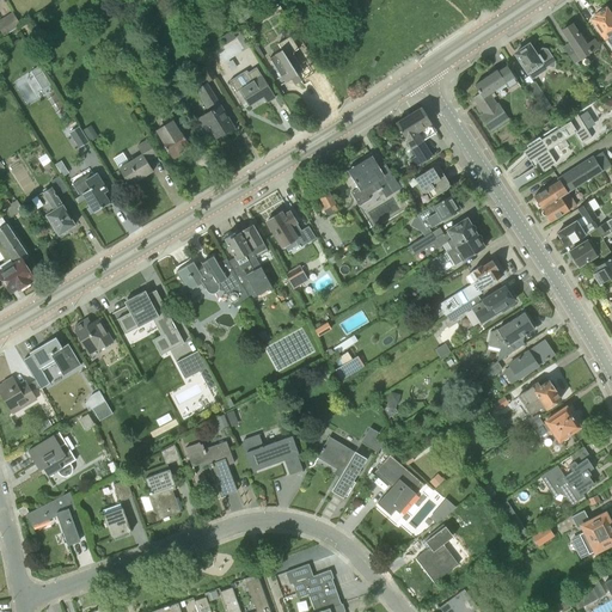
[(264,14),(277,6),(274,0),(269,0),(259,6),(264,14)]
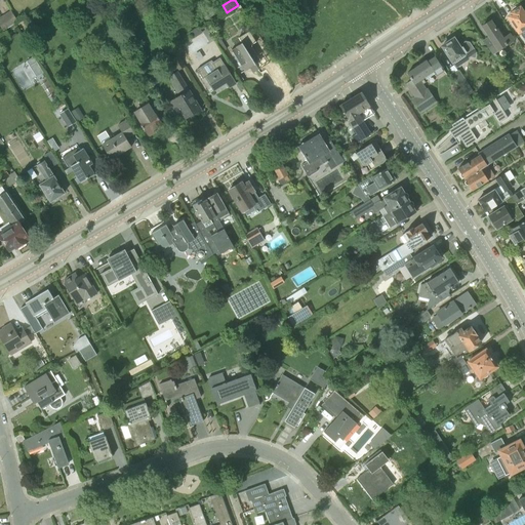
[(519,8),(518,6),(515,6),(512,8),(512,10),(513,12),(512,13),(513,13),(509,16),(524,41),(524,40),(524,28),(524,29),(524,28),(524,15),(520,8),(519,8)]
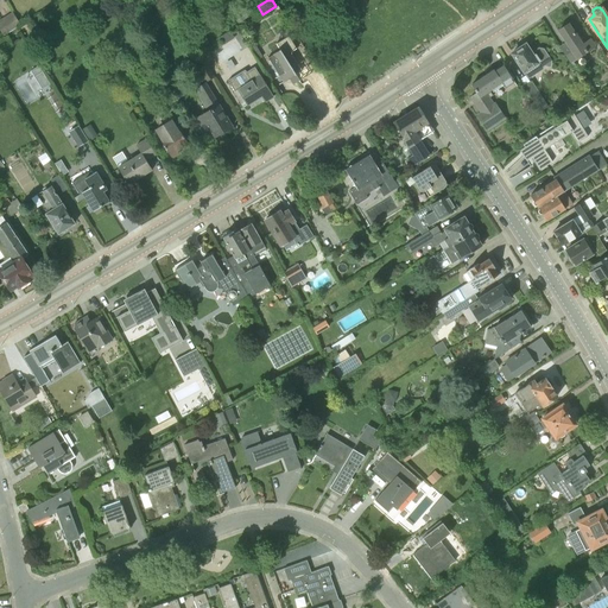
[(0,30),(4,36),(17,27),(10,14),(0,19),(0,30)]
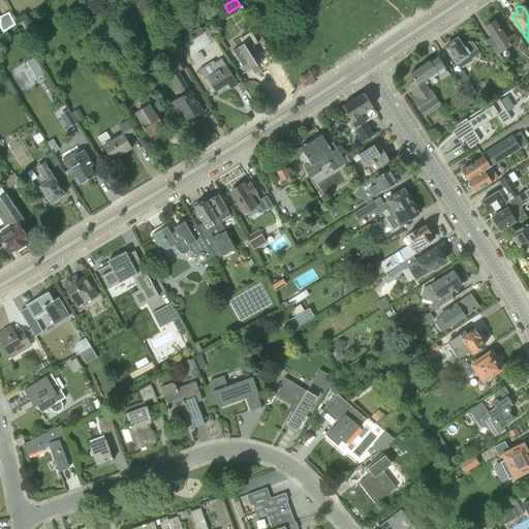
[(507,40),(495,22),(487,27),(494,38),(488,42),(496,55),(518,41),(514,35),(507,40)]
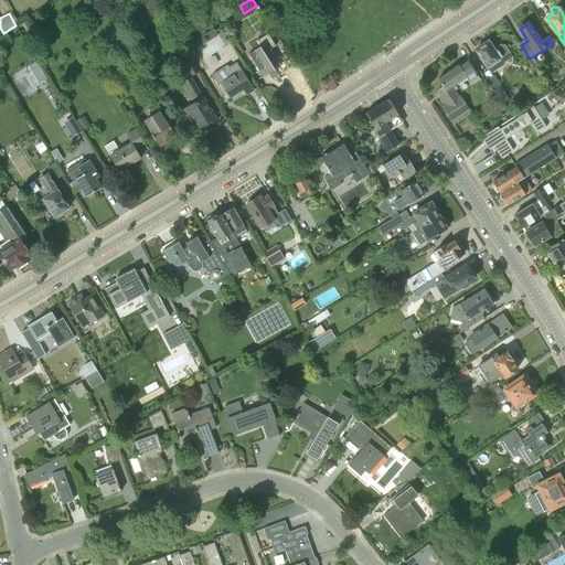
[(278,75),(275,70),(280,66),(270,49),(276,45),(268,33),(251,44),(254,50),(248,53),(263,76),(269,73),(273,78),(278,75)]
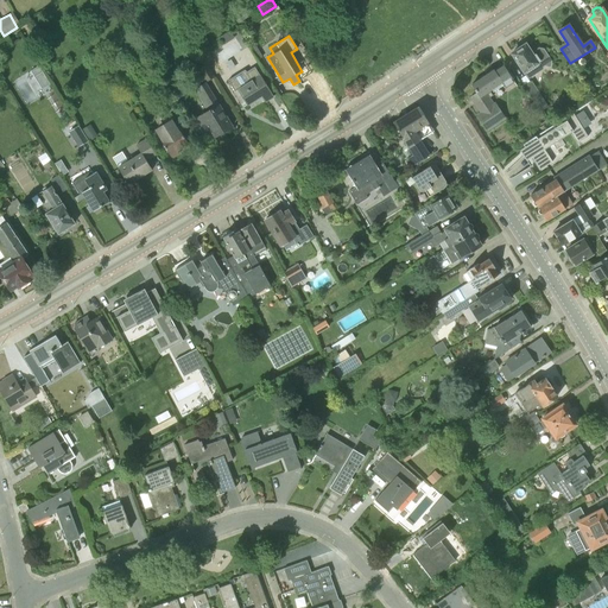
[(255,48),(252,42),(247,44),(251,50),(252,50),(255,55),(254,56),(258,61),(261,59),(258,52),(260,51),(258,46),(255,48)]
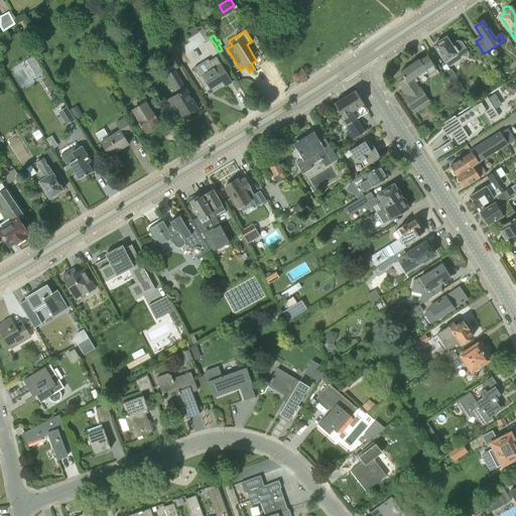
[(198,37),(186,45),(190,52),(203,44),(198,37)]
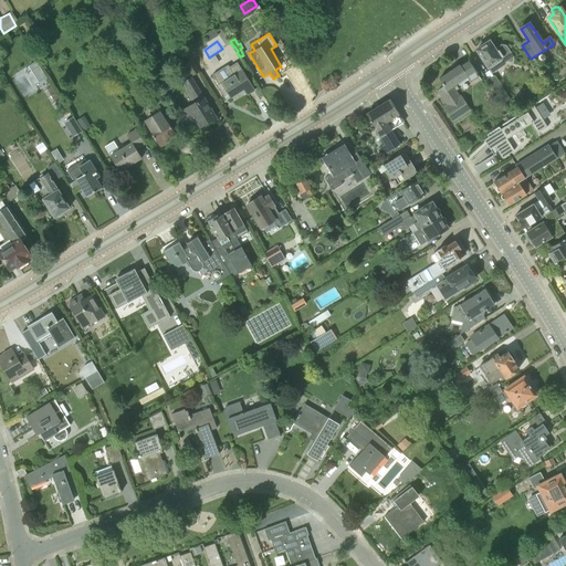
[(495,50),(490,41),(477,50),(488,66),(499,60),(512,63),(514,56),(506,45),(502,44),(496,48),(498,49),(495,50)]
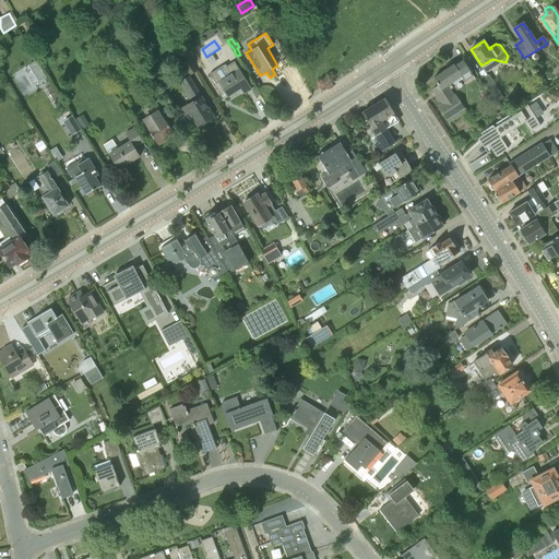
[(183,63),(191,74),(197,70),(190,59),(183,63)]
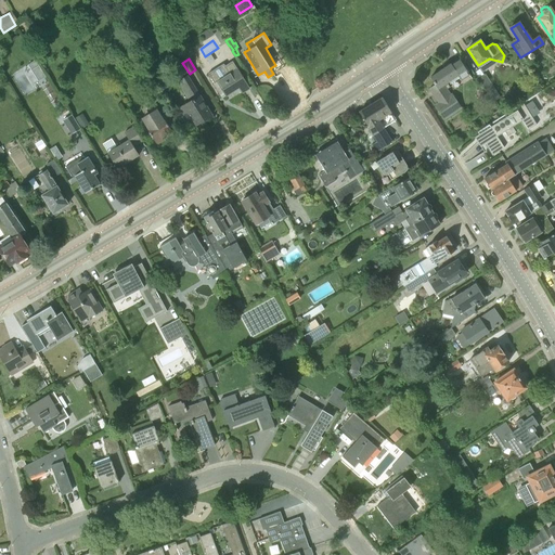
[(36,60),(28,65),(38,81),(46,77),(36,60)]
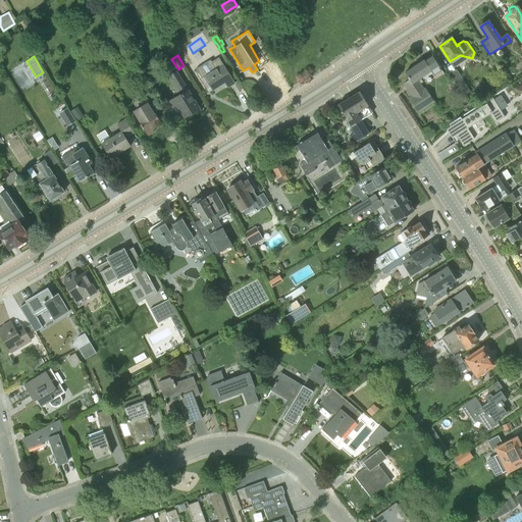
[(441,70),(432,56),(425,61),(424,60),(405,73),(409,80),(407,82),(413,92),(410,93),(413,97),(409,99),(418,112),(434,101),(419,79),(431,70),(434,75),(441,70)]
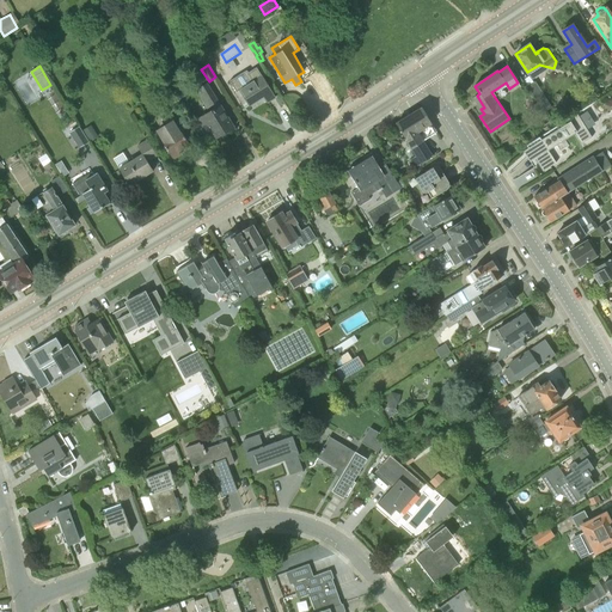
[(262,77),(257,68),(249,73),(246,71),(230,81),(237,93),(239,91),(249,106),(261,99),(259,97),(262,96),(267,103),(275,97),(263,77),(262,77)]
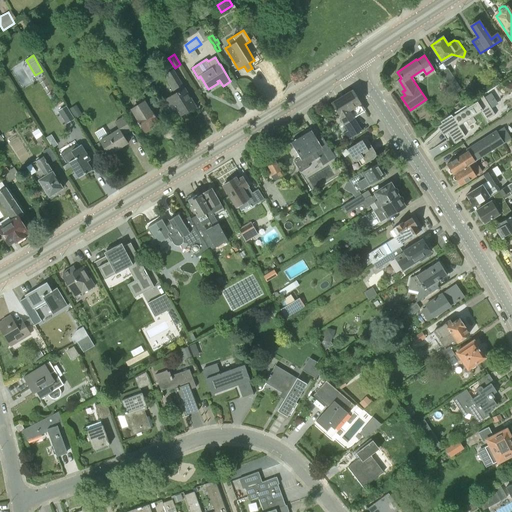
[(134,66),(125,71),(132,83),(140,78),(134,66)]
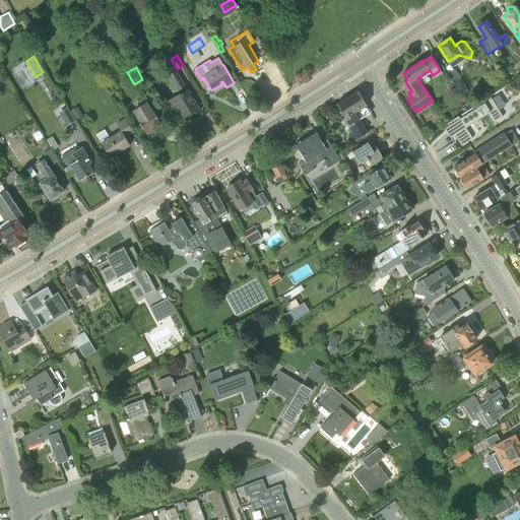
[(458,86),(463,82),(455,69),(447,74),(455,86),(457,85),(458,86)]
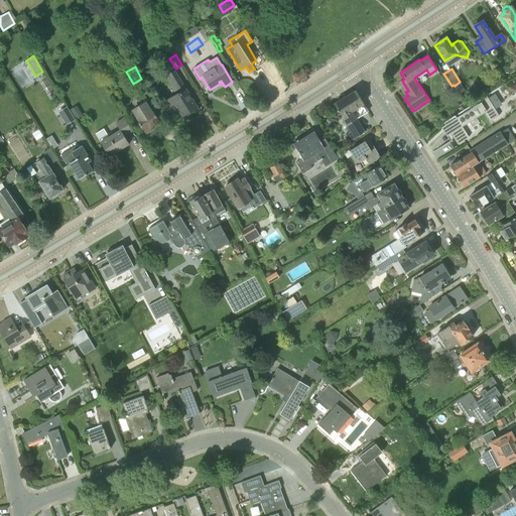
[(176,119),(197,108),(174,71),(166,76),(177,95),(166,102),(176,119)]
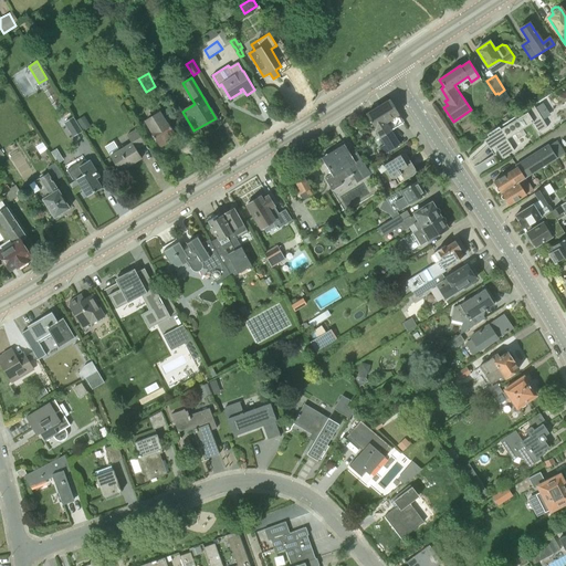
[(505,104),(499,94),(498,93),(495,94),(491,97),(498,108),(505,104)]
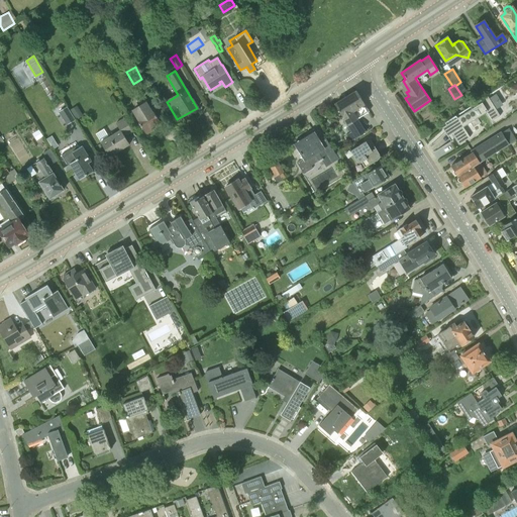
[(366,132),(356,119),(369,112),(356,91),(334,104),(351,132),(346,135),(350,142),(366,132)]
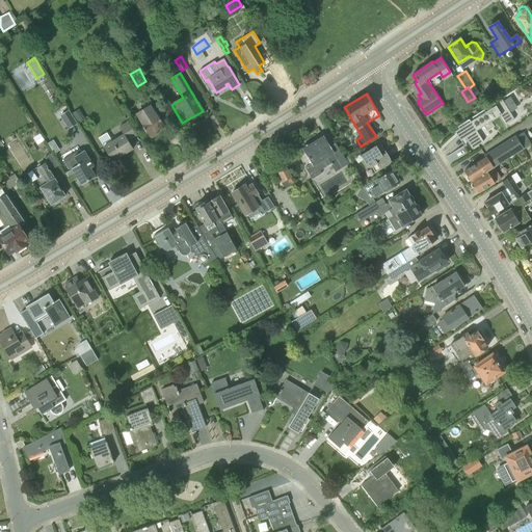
[(514,120),(501,99),(457,127),(459,129),(455,131),(458,136),(460,140),(464,138),(472,149),(483,141),(476,131),(483,126),(487,131),(495,127),(491,122),(499,116),(505,126),(514,120)]
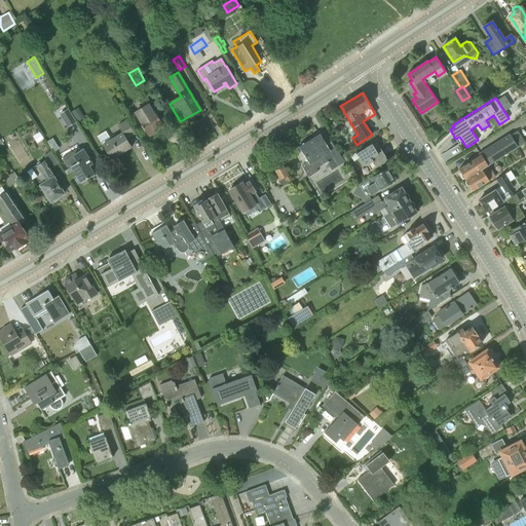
[(158,106),(153,109),(149,103),(134,113),(149,137),(155,133),(153,129),(162,124),(164,127),(172,123),(162,108),(160,109),(158,106)]
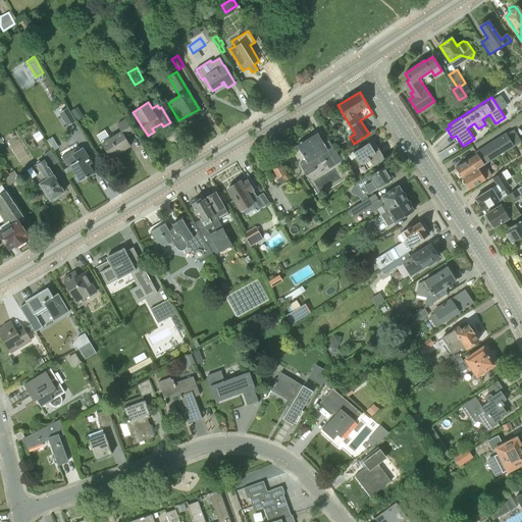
[(77,106),(70,111),(77,120),(84,116),(77,106)]
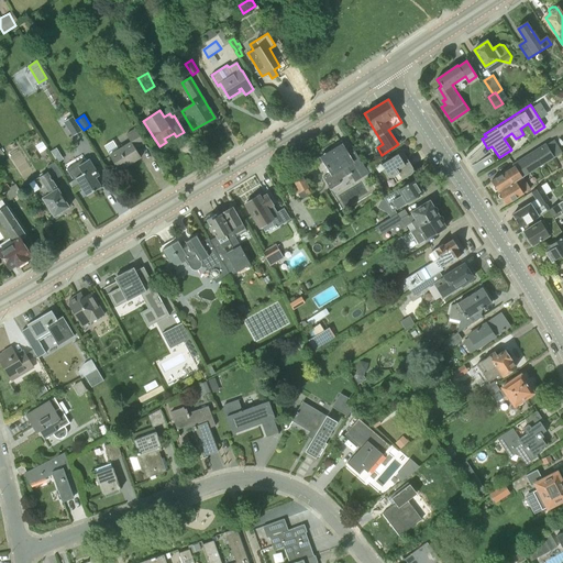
[(73,136),(83,131),(73,117),(64,122),(73,136)]
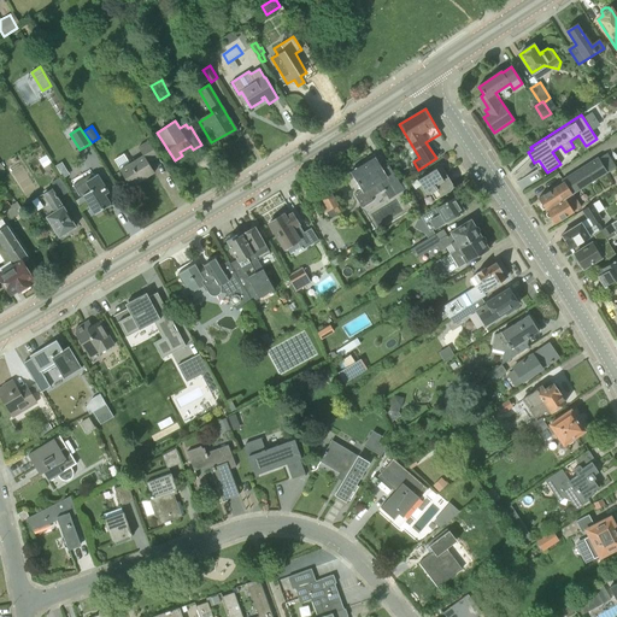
[(130,187),(154,172),(148,163),(158,157),(148,141),(139,147),(144,156),(121,170),(130,187)]
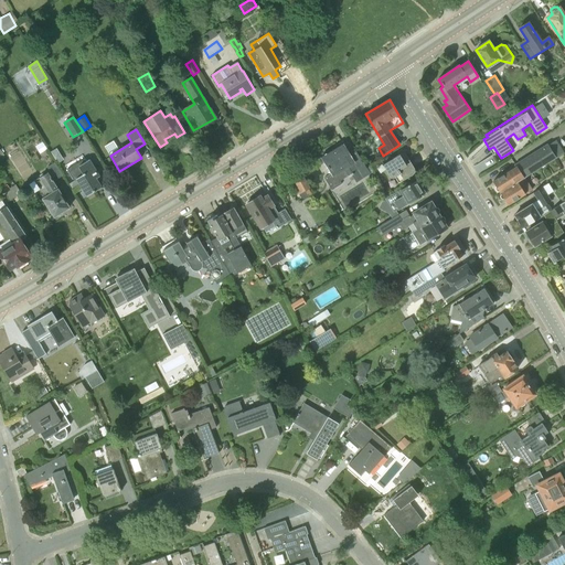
[(500,191),(500,192),(523,179),(556,159),(555,157),(562,152),(555,141),(516,166),(516,167),(493,181),(497,187),(494,189),(497,192),(500,191)]
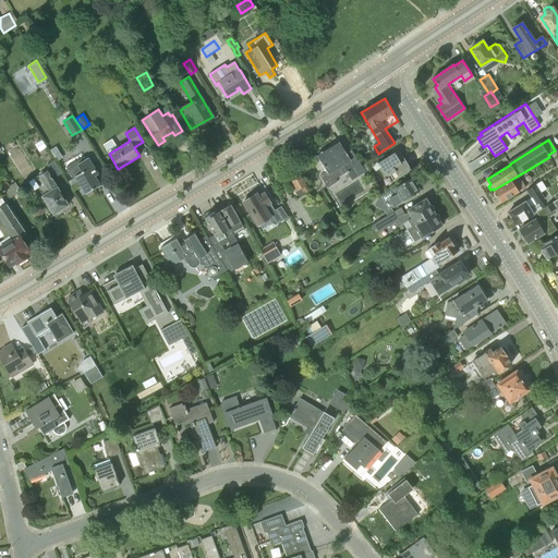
[(346,154),(340,146),(335,149),(334,146),(318,155),(328,171),(320,176),(327,187),(338,182),(336,179),(347,172),(351,180),(365,172),(351,150),(346,154)]
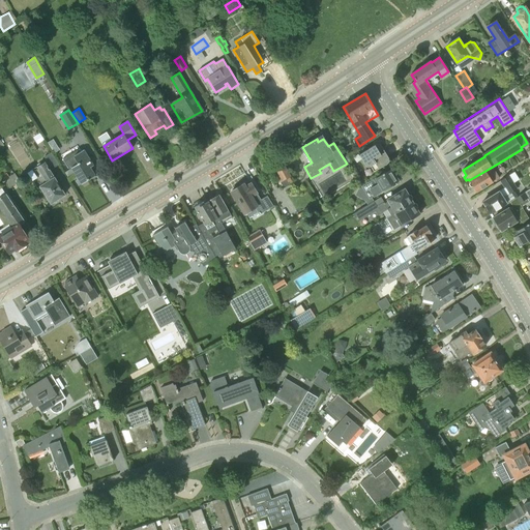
[(377,149),(375,145),(359,154),(365,165),(366,167),(369,167),(371,167),(375,164),(379,169),(387,164),(388,163),(389,159),(388,157),(381,146),(377,149)]
